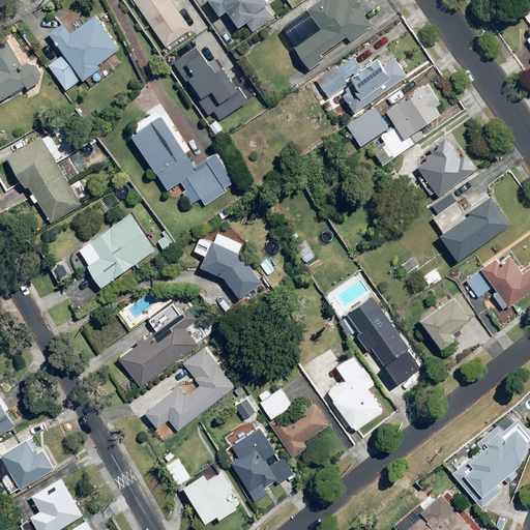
[(168,0),(131,0),(165,47),(188,30),(168,0)]
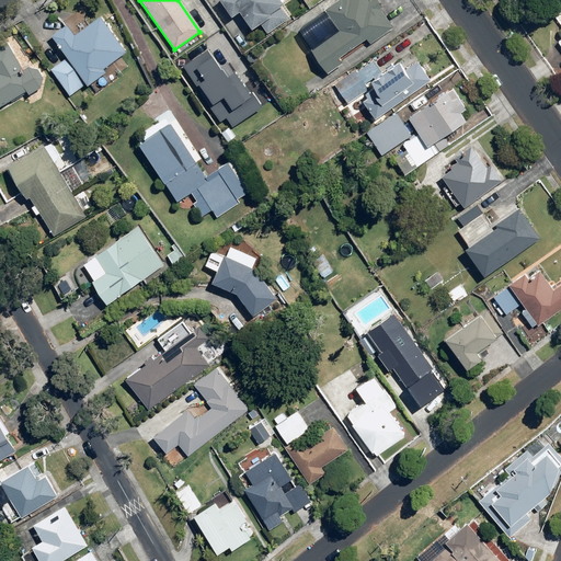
[(279,0),(232,0),(236,3),(241,0),(243,0),(254,16),(263,11),(272,25),(289,14),(281,0),(279,0)]
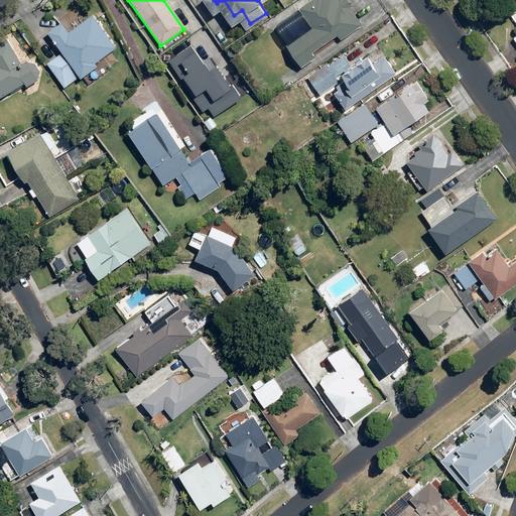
[(308,0),(273,28),(286,44),(283,46),(299,69),(312,58),(309,53),(335,36),(340,41),(363,24),(344,0),(339,0),(338,1),(337,0),(308,0)]
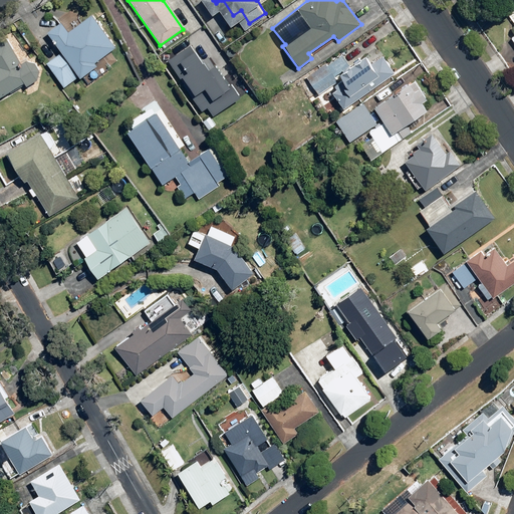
[(62,86),(76,75),(78,78),(81,76),(87,83),(116,61),(108,50),(113,46),(89,14),(65,32),(58,23),(44,34),(59,54),(45,65),(62,86)]
